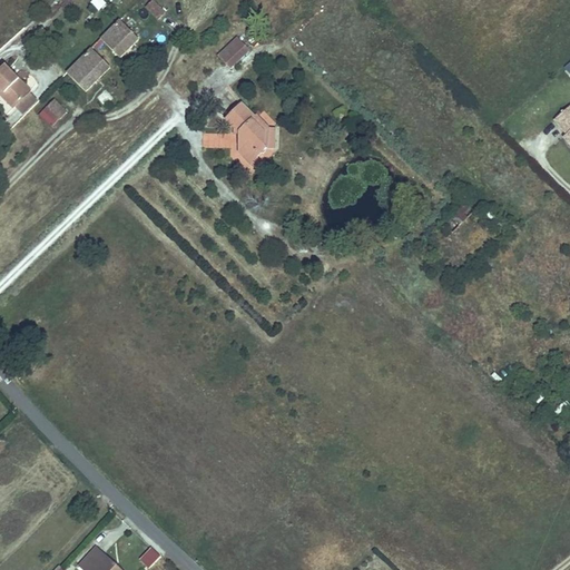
[(101,0),(95,0),(92,2),(99,10),(106,3),(101,0)]
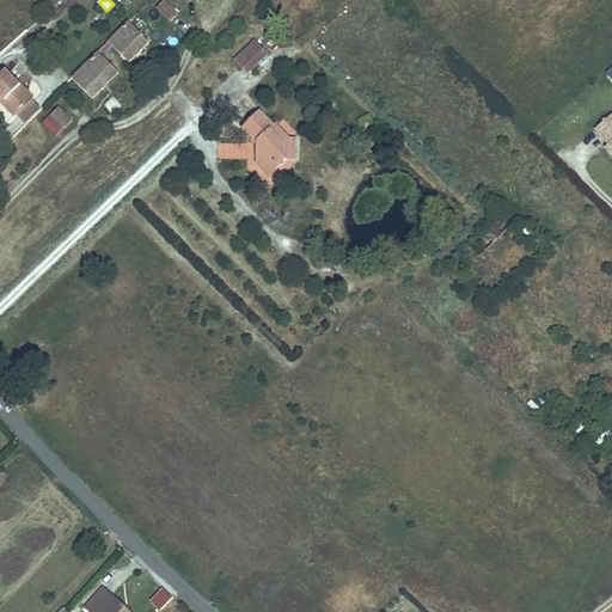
[(176,12),(163,0),(160,0),(154,6),(167,19),(176,12)]
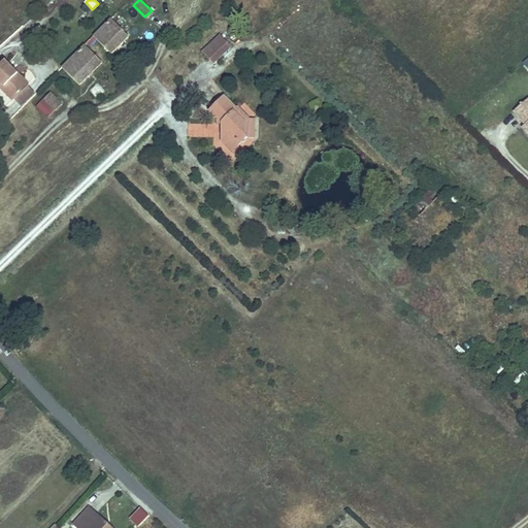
[(128,36),(110,18),(92,36),(110,54),(128,36)]
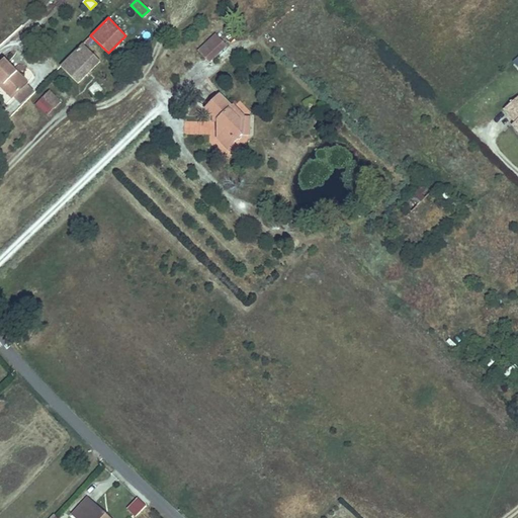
[(204,41),(216,53),(225,42),(213,32),(204,41)]
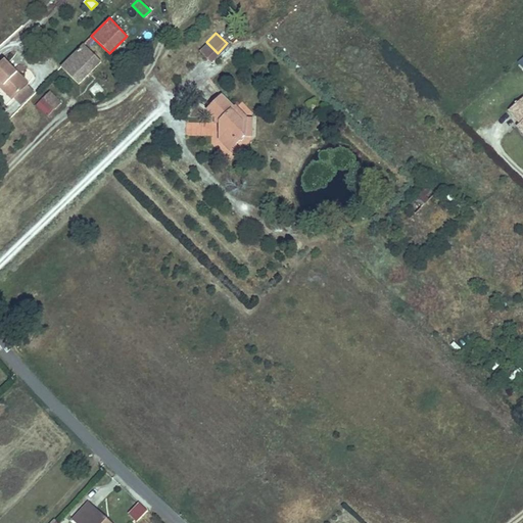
[(199,49),(209,60),(218,53),(206,42),(199,49)]
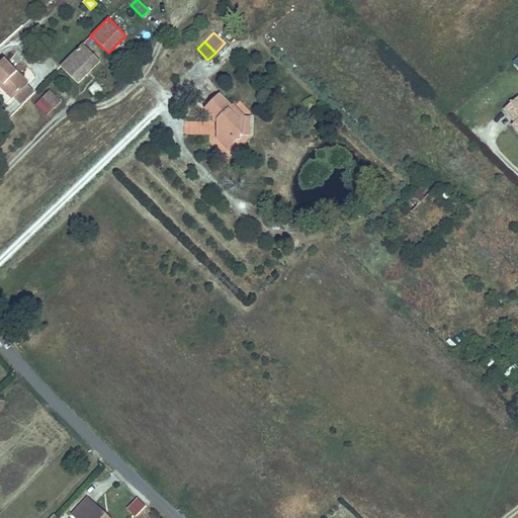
[(100,61),(83,42),(61,65),(79,83),(100,61)]
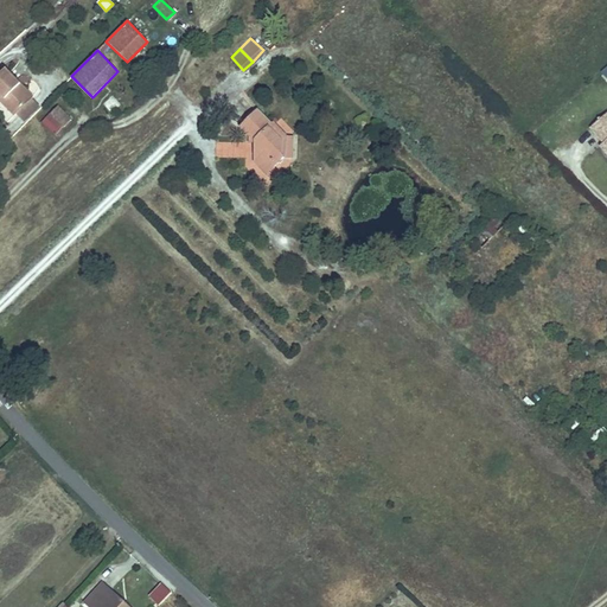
[(4,69),(0,72),(0,93),(0,94),(5,98),(1,102),(16,116),(17,114),(31,100),(33,97),(4,69)]
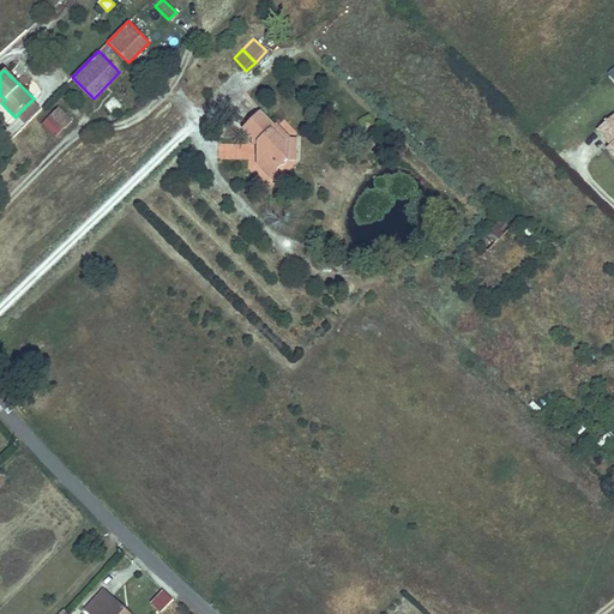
[(109,119),(121,108),(112,98),(100,109),(109,119)]
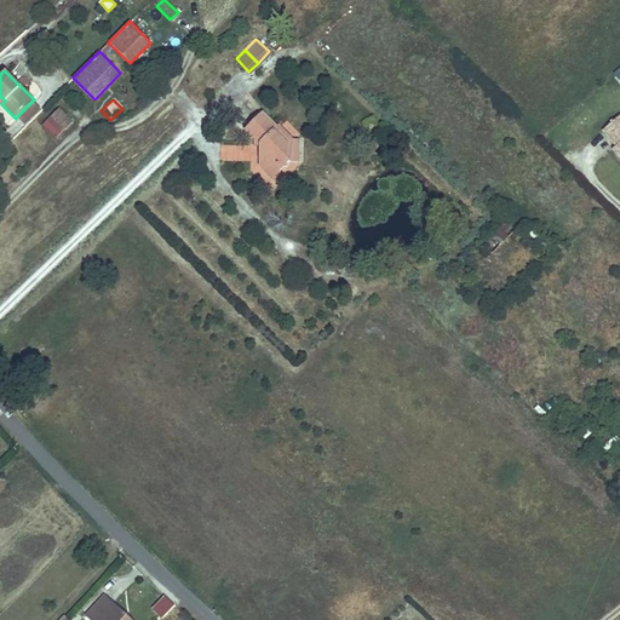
[(41,112),(32,102),(17,116),(27,126),(41,112)]
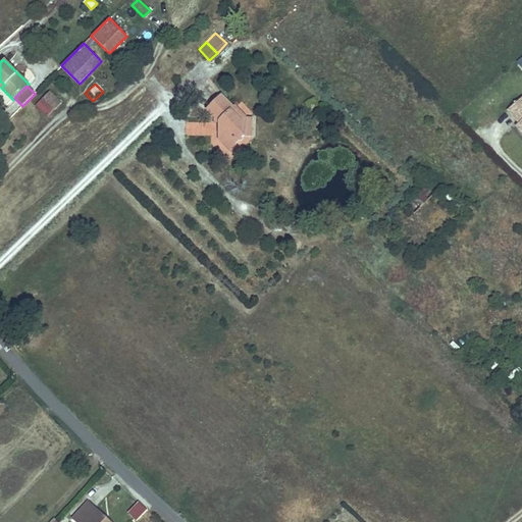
[(50,92),(44,98),(55,109),(61,103),(50,92)]
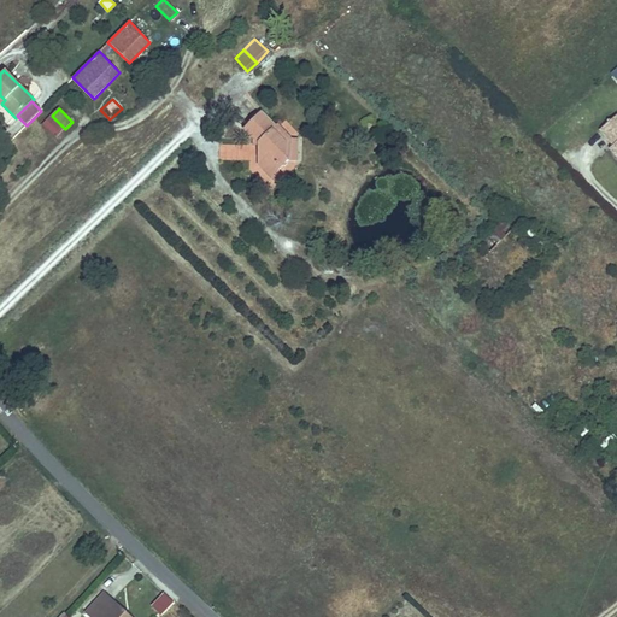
[(260,142),(266,148),(262,153),(264,165),(275,176),(292,159),(291,157),(292,156),(292,154),(293,152),(293,150),(293,148),(293,146),(292,145),(287,140),(291,137),(277,124),(276,125),(262,112),(246,128),(254,136),(256,142),(260,142)]
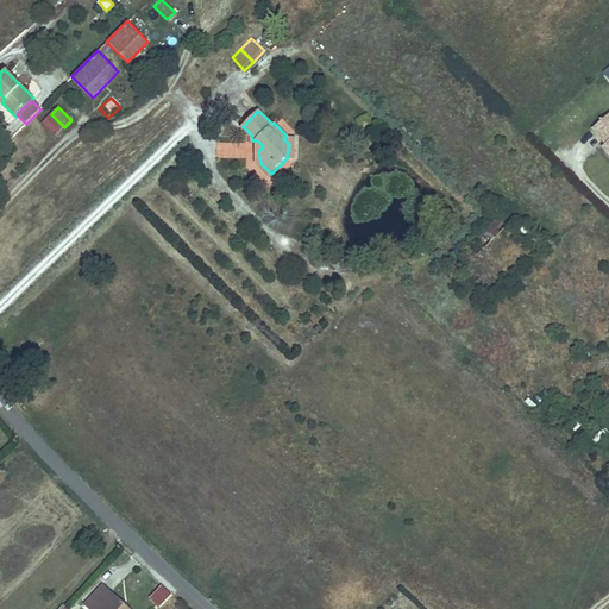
[(608,115),(607,113),(589,129),(603,143),(600,146),(608,157),(608,115)]
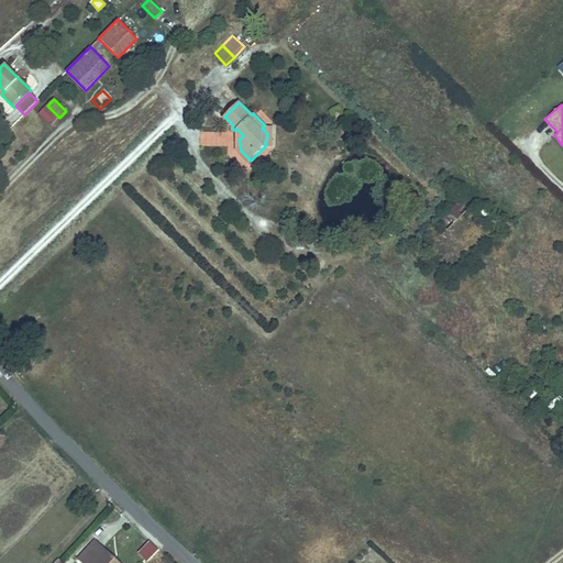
[(459,195),(440,216),(450,225),(470,205),(459,195)]
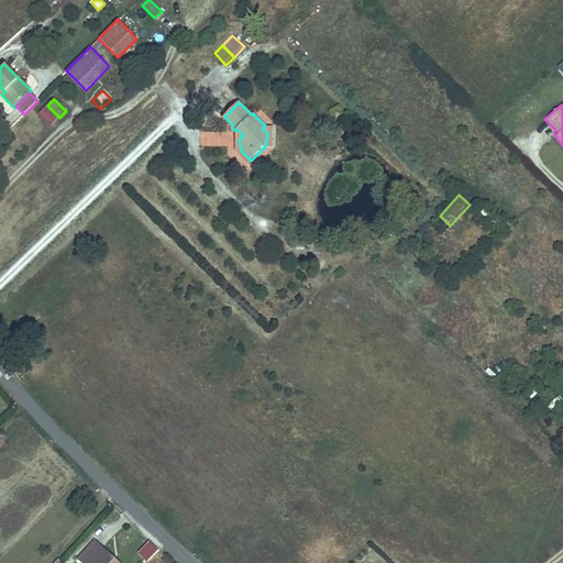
[(120,562),(94,539),(77,558),(83,562),(120,562)]
